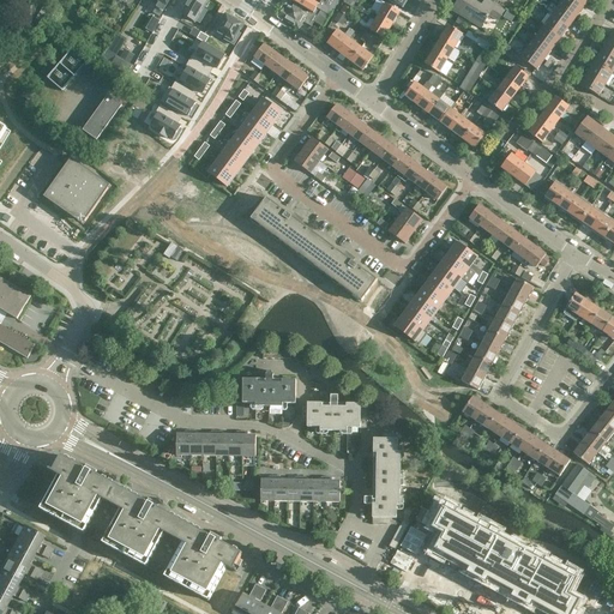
[(42,23),(55,2),(52,0),(23,0),(18,8),(42,23)]
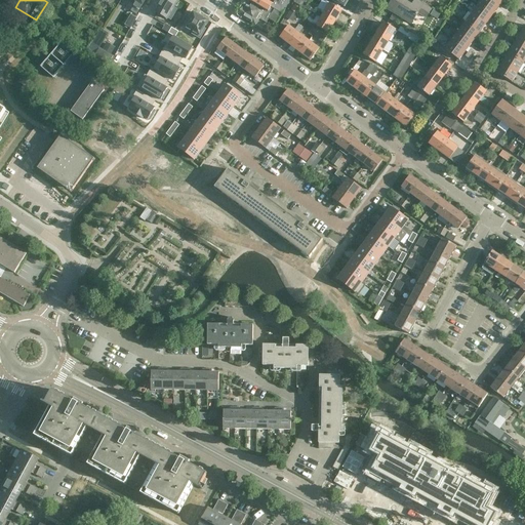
[(133,7),(139,10),(145,0),(133,0),(136,2),(133,7)]
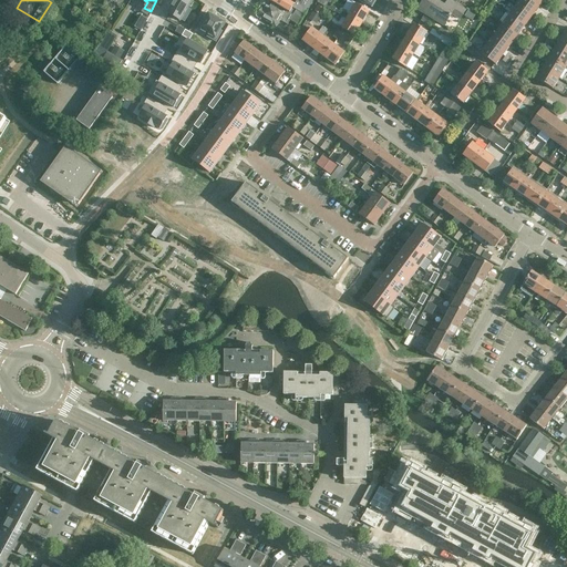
[(185,0),(175,0),(167,13),(179,21),(181,20),(184,22),(191,11),(187,9),(191,2),(185,0)]
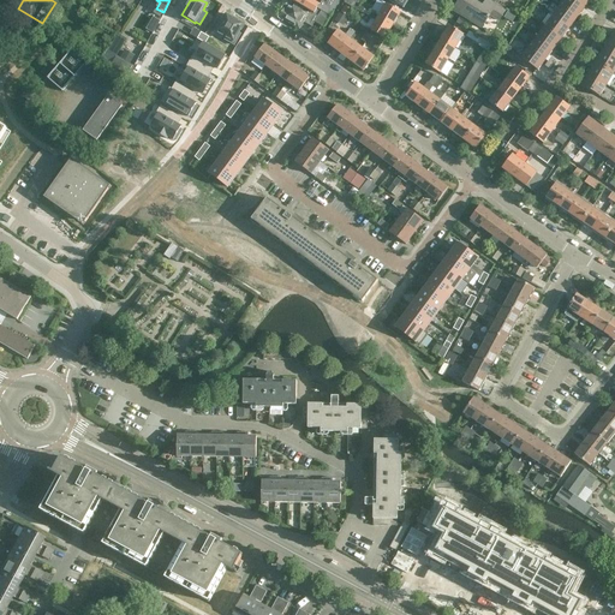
[(322,11),(317,9),(320,5),(311,0),(292,0),(292,1),(291,0),(287,7),(296,12),(300,6),(320,17),(321,13),(322,11)]
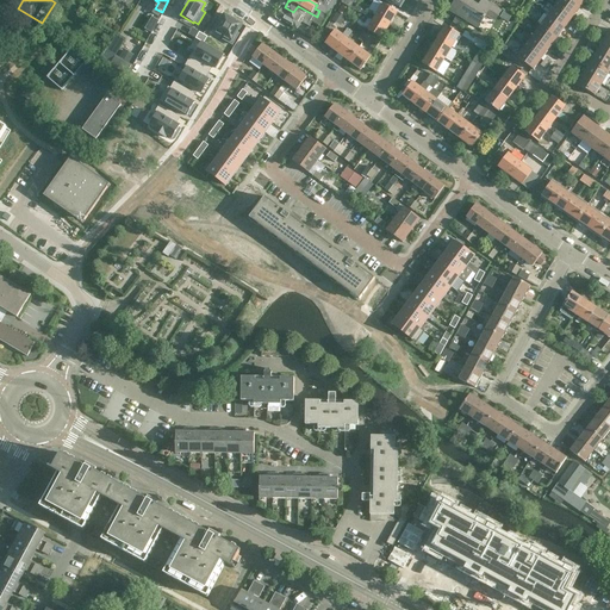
[(309,0),(317,5),(315,8),(319,11),(318,13),(317,17),(313,23),(322,27),(337,0),(309,0)]
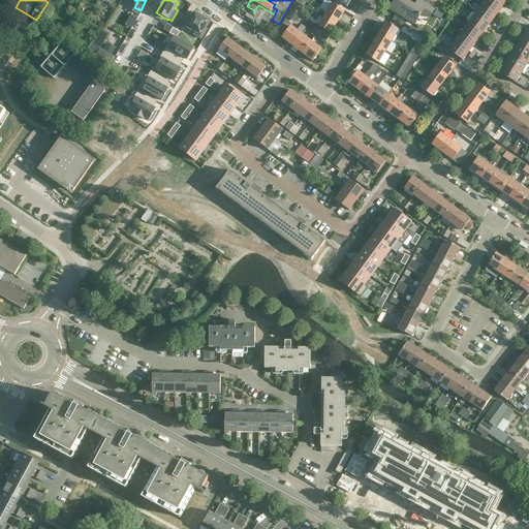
[(324,0),(332,4),(339,8),(342,4),(347,7),(350,0),(324,0)]
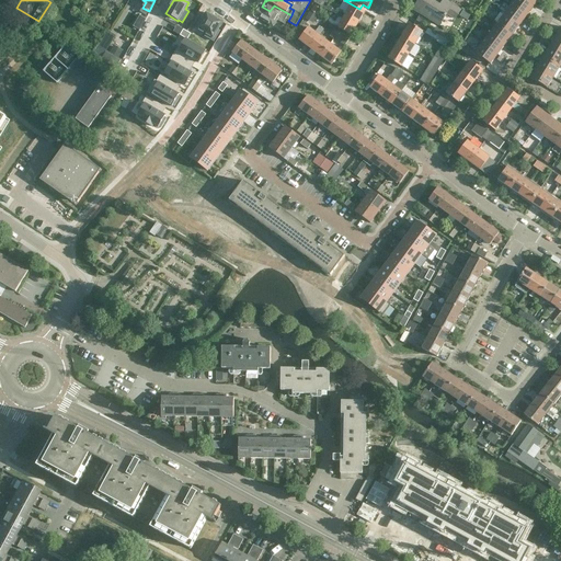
[(455,19),(460,10),(445,0),(443,0),(441,6),(435,2),(435,1),(432,0),(419,0),(413,10),(439,25),(447,14),(455,19)]
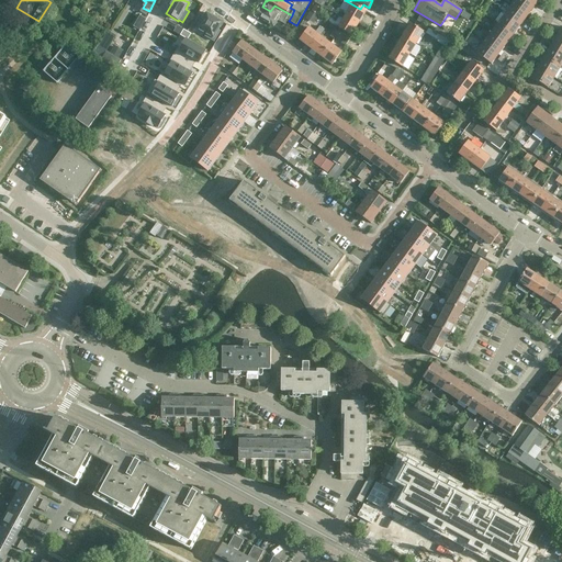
[(515,0),(512,6),(527,17),(534,8),(523,0),(515,0)]
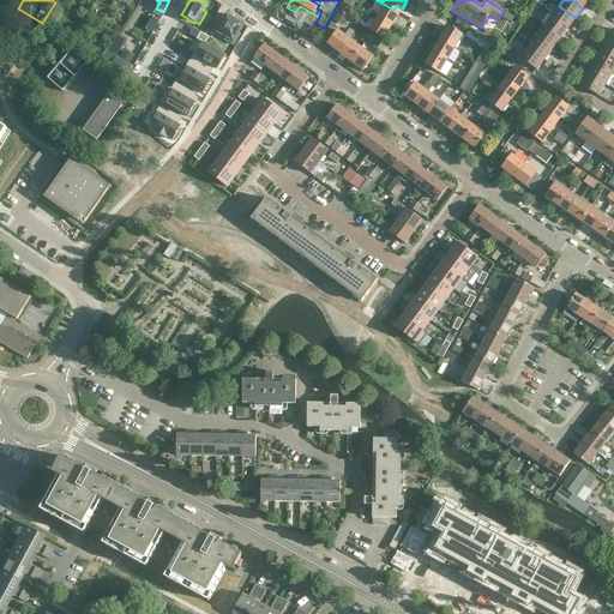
[(385,5),(378,17),(392,26),(399,13),(393,10),(385,5)]
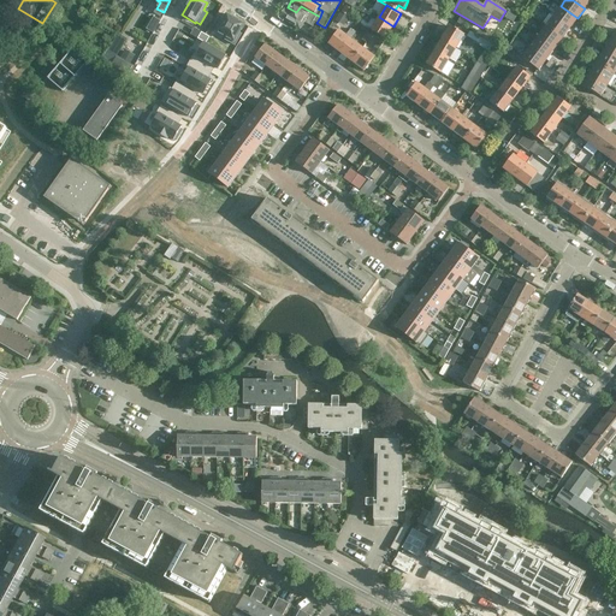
[(317,23),(320,17),(301,6),(296,12),(288,7),(286,9),(285,9),(279,17),(300,29),(308,13),(311,16),(309,17),(313,19),(313,21),(317,23)]
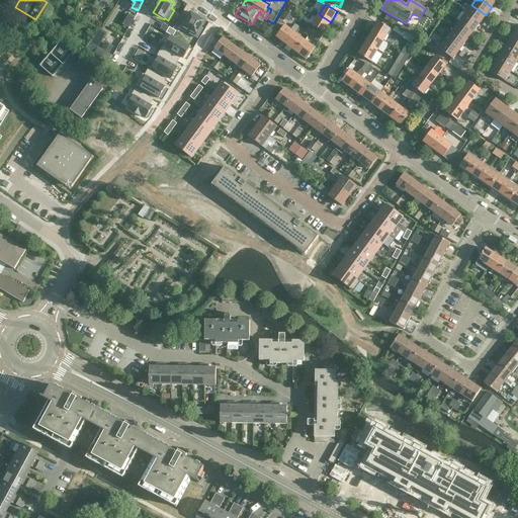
[(290,5),(287,10),(292,13),(295,7),(290,5)]
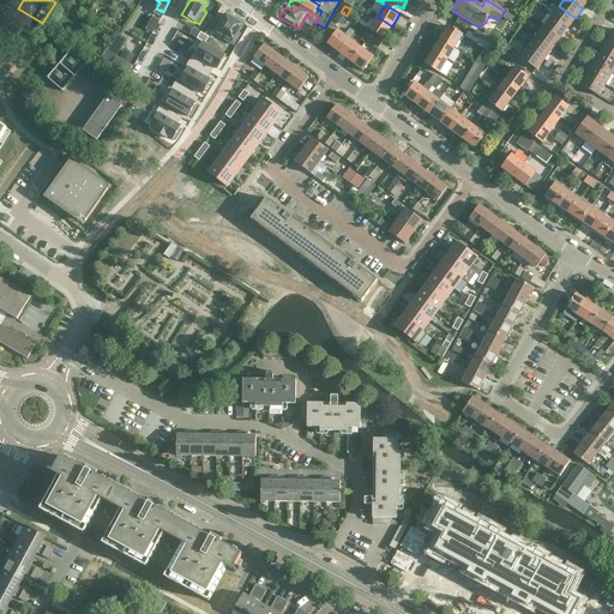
[(552,16),(569,28),(576,18),(559,6),(552,16)]
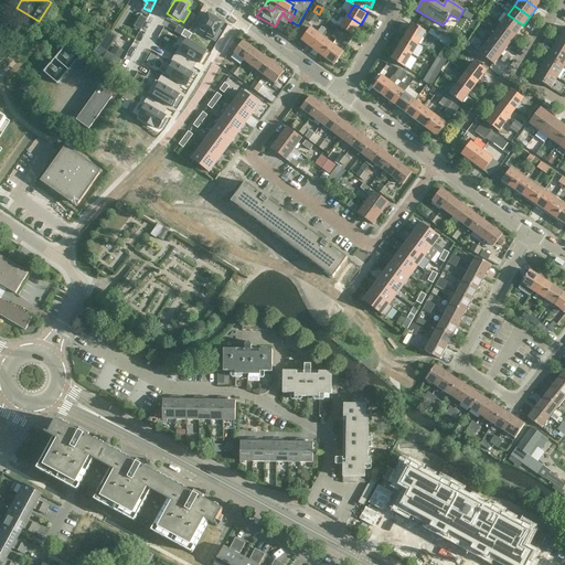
[(316,24),(320,17),(310,11),(306,19),(316,24)]
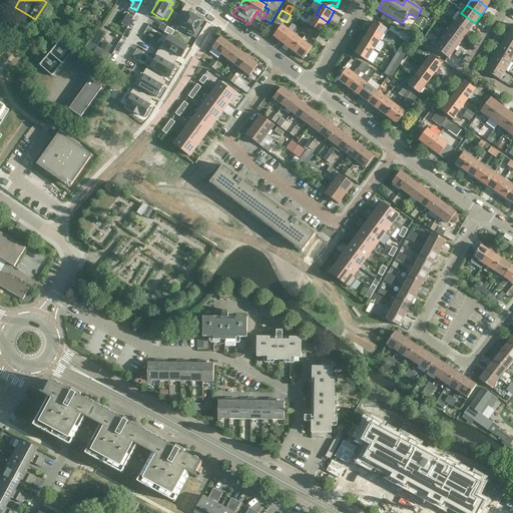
[(188,12),(179,26),(188,31),(187,33),(195,38),(200,29),(198,28),(203,20),(188,12)]
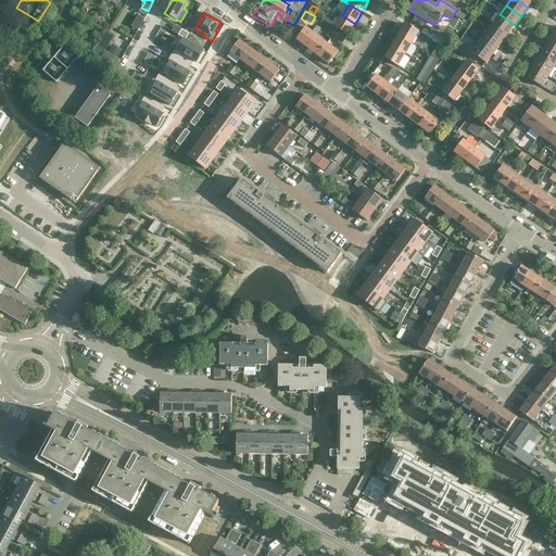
[(137,27),(142,16),(138,14),(134,25),(137,27)]
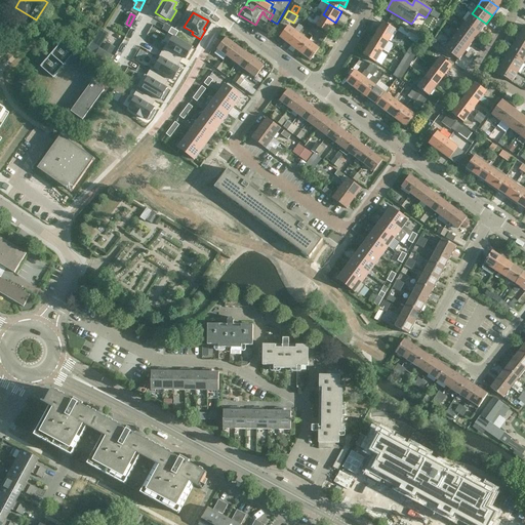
[(466,22),(479,33),(486,24),(472,13),(466,22)]
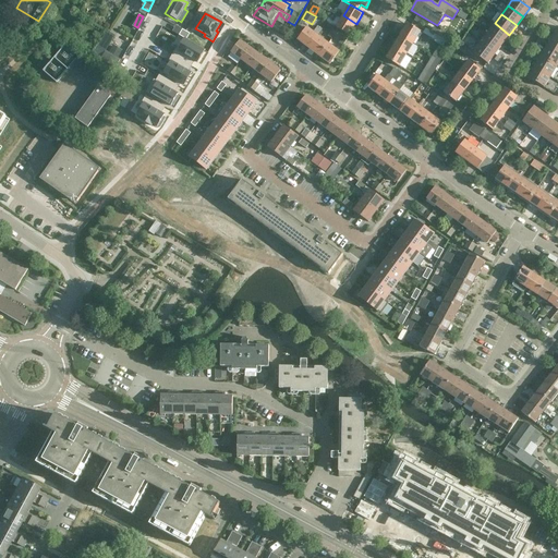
[(356,24),(343,15),(336,27),(349,35),(356,24)]
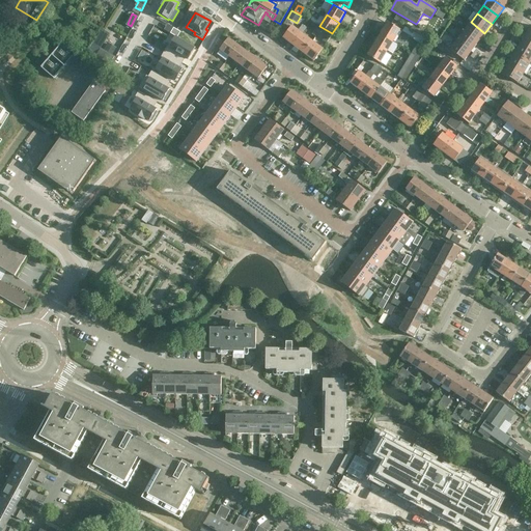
[(464,31),(478,42),(484,33),(471,22),(464,31)]
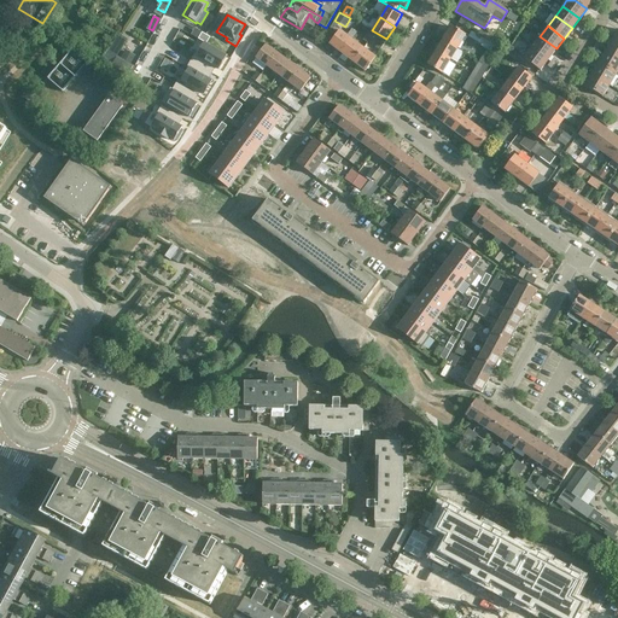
[(465,35),(450,27),(443,40),(458,48),(465,35)]
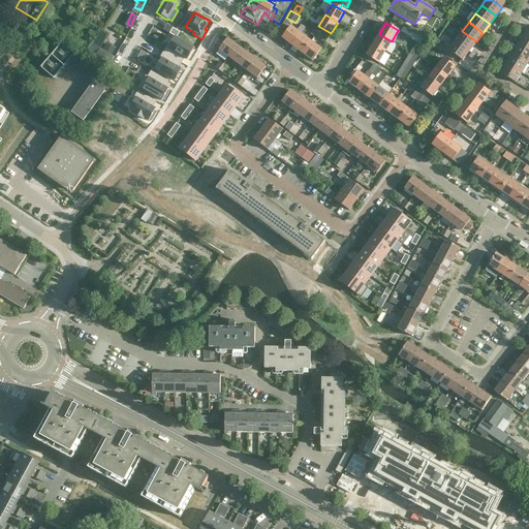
[(282,38),(292,45),(302,34),(302,33),(305,29),(301,25),(297,30),(291,26),(289,29),(282,24),(280,28),(286,32),(282,38)]
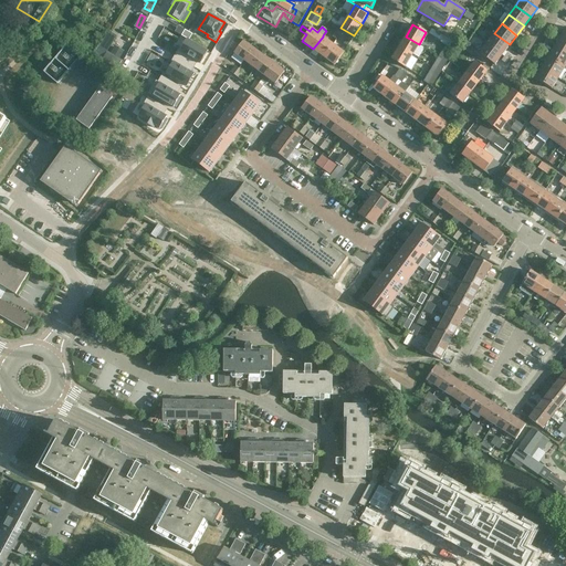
[(565,27),(563,33),(555,29),(553,33),(565,41),(565,27)]
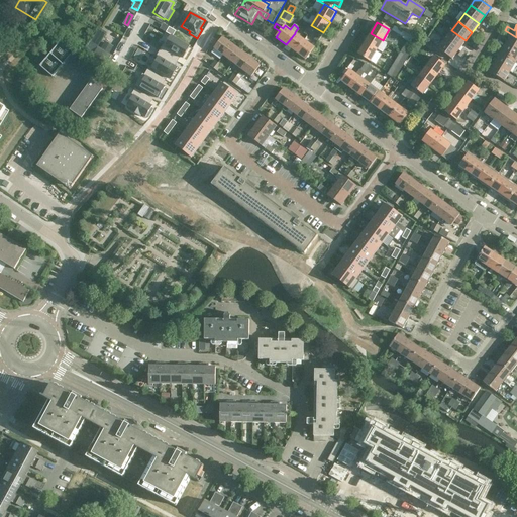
[(308,36),(312,28),(308,25),(303,33),(308,36)]
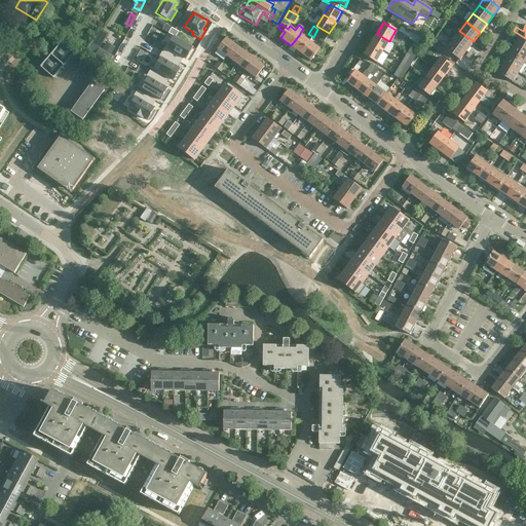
[(109,34),(101,29),(83,59),(124,83),(134,68),(100,48),(109,34)]
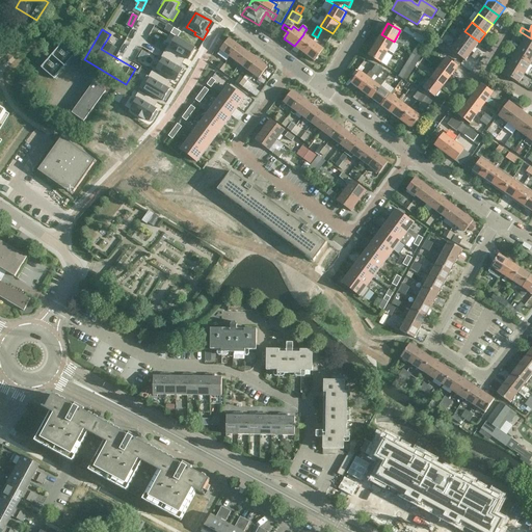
[(458,41),(472,52),(479,42),(464,31),(458,41)]
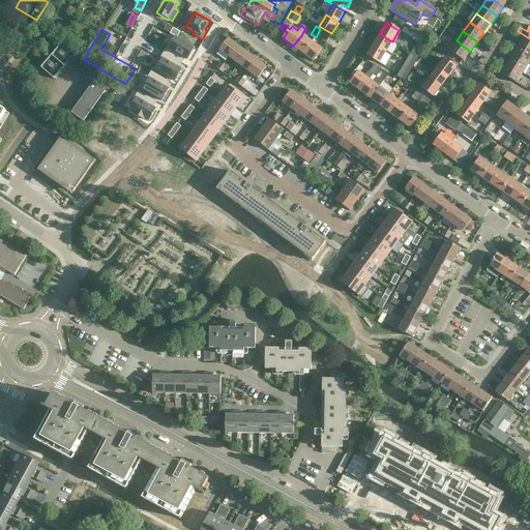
[(516,35),(522,39),(519,45),(529,51),(529,38),(518,31),(516,35)]
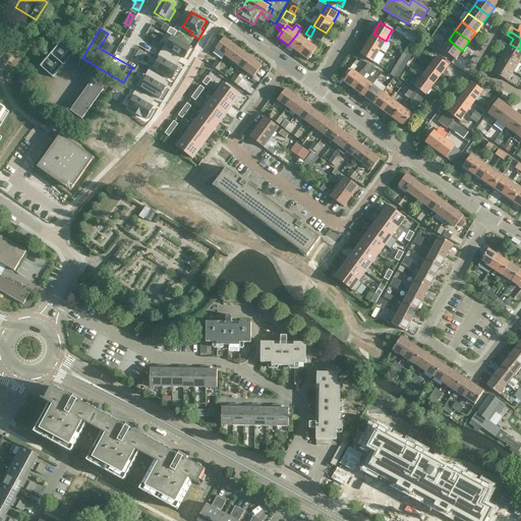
[(307,41),(298,52),(307,60),(316,48),(325,35),(321,33),(315,40),(313,45),(307,41)]
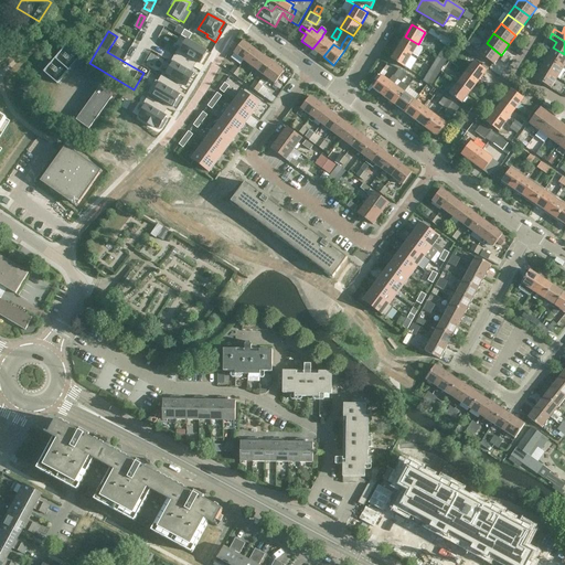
[(323,56),(333,44),(322,36),(312,49),(323,56)]
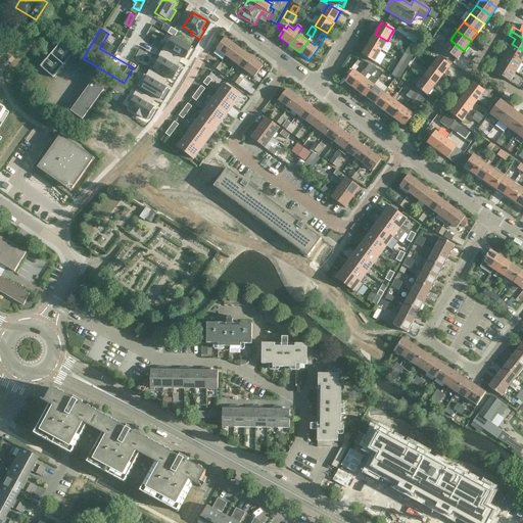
[(369,44),(381,51),(387,41),(375,34),(369,44)]
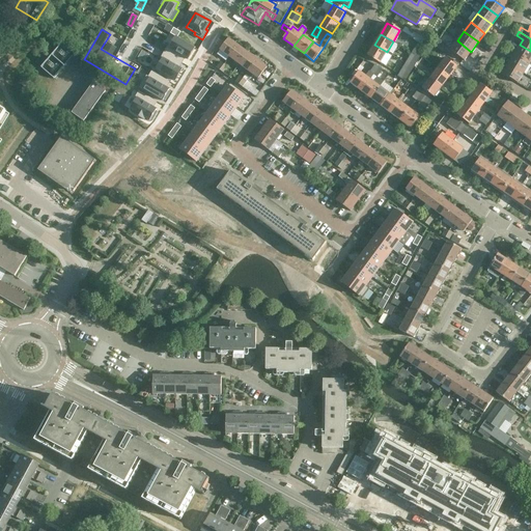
[(167,48),(164,53),(179,62),(183,57),(188,60),(194,49),(175,37),(169,49),(167,48)]
